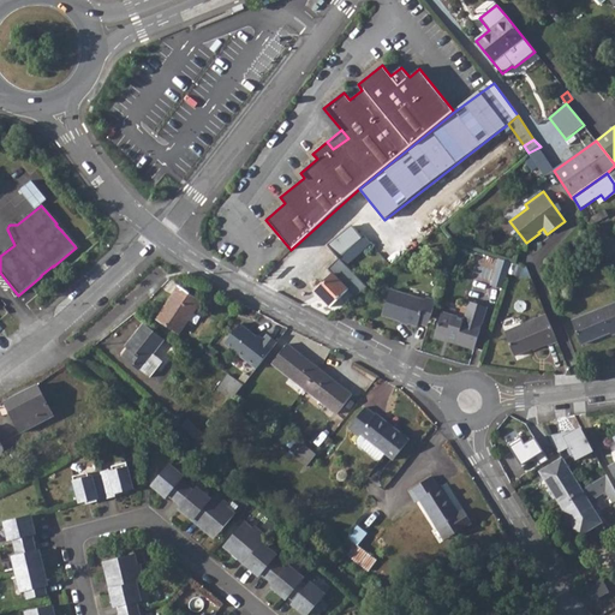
[(329,245),(340,258),(363,238),(352,226),(329,245)]
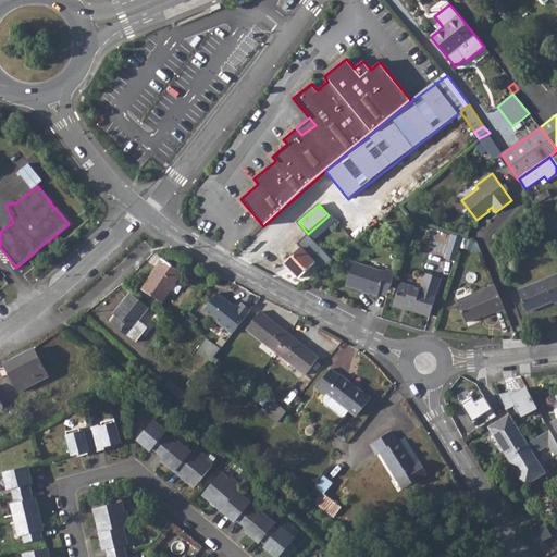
[(329,215),(308,234),(313,240),(336,220),(331,214),(329,215)]
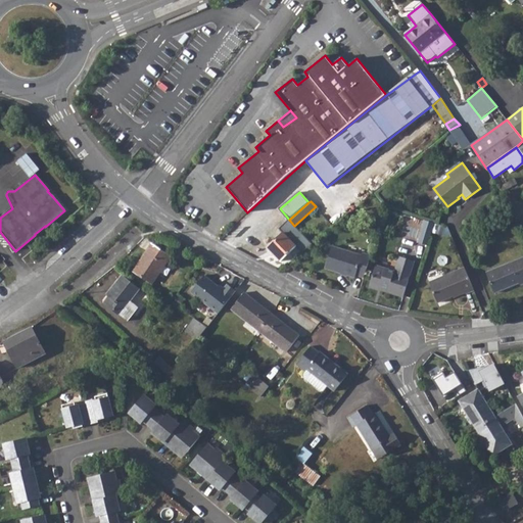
[(418,240),(429,244),(436,223),(426,219),(418,240)]
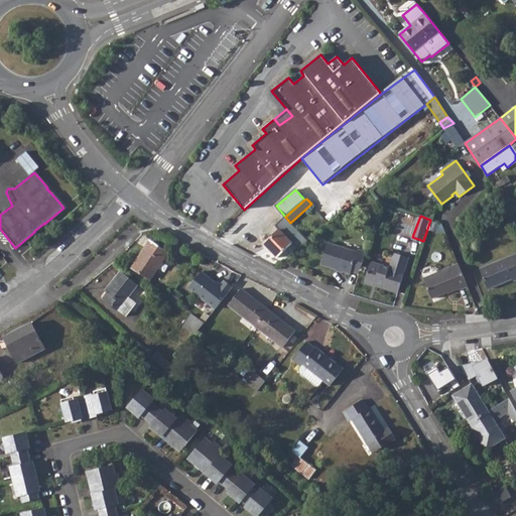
[(264,244),(277,258),(298,239),(286,226),(281,231),(279,230),(264,244)]
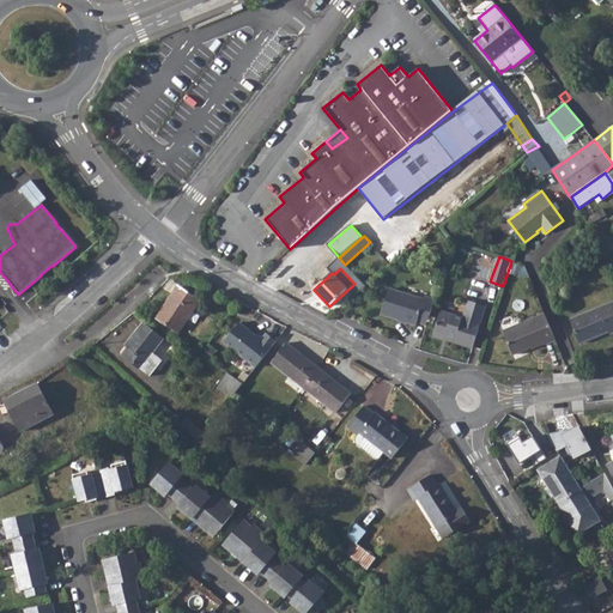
[(177,285),(157,317),(178,332),(200,302),(177,285)]
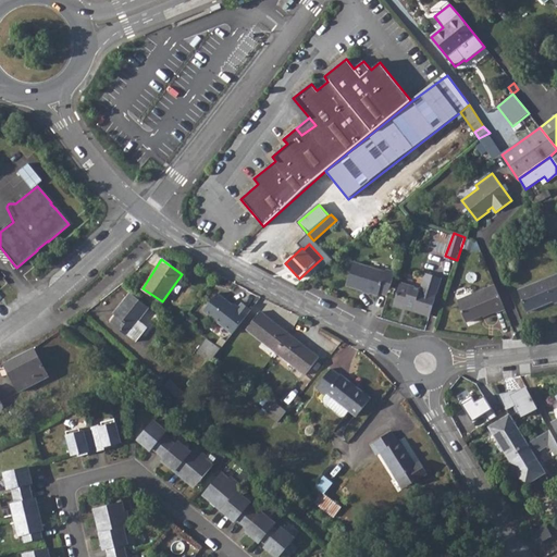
[(188,262),(184,270),(190,274),(195,267),(188,262)]
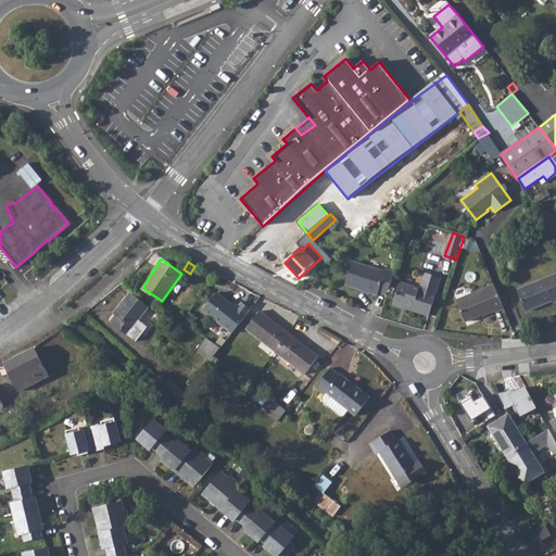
[(378,292),(387,294),(394,272),(386,268),(384,272),(353,263),(345,285),(378,295),(378,292)]
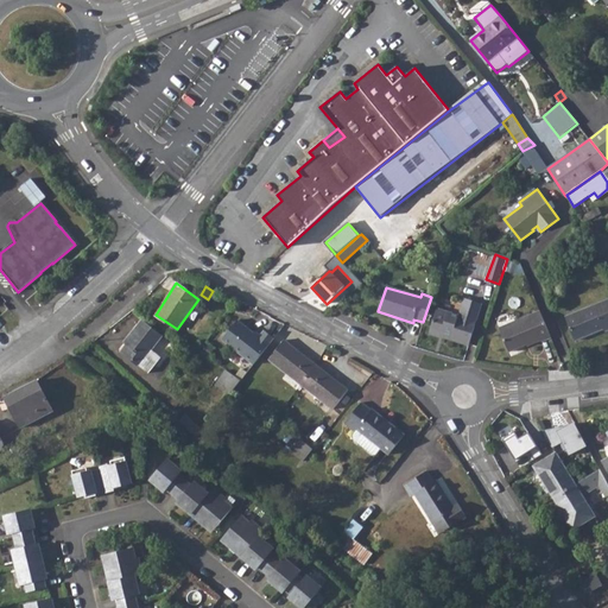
[(437,308),(430,331),(443,335),(442,337),(468,346),(481,303),(464,298),(458,315),(437,308)]
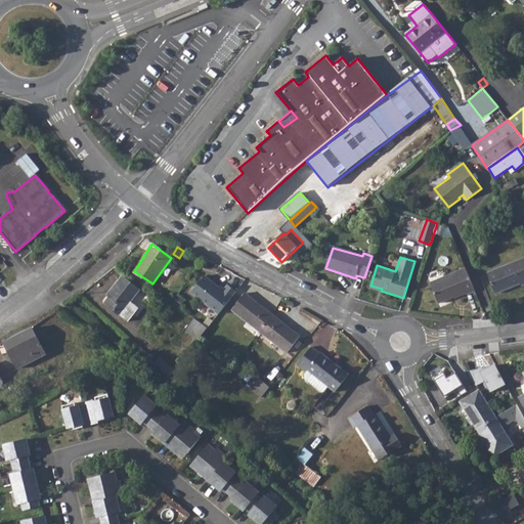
[(523,258),(487,273),(495,293),(520,282),(521,286),(523,284),(523,258)]
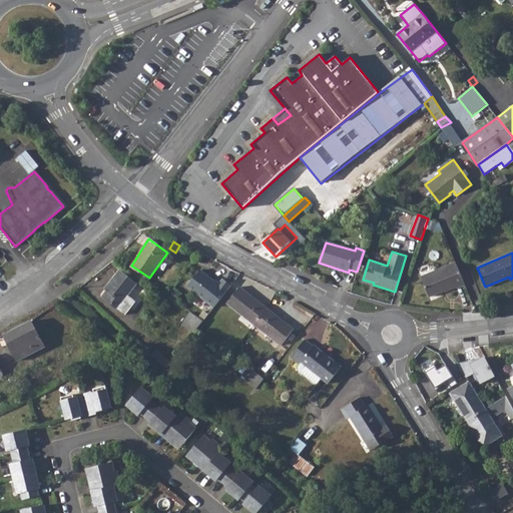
[(465,285),(456,262),(421,276),(429,296),(444,290),(444,292),(456,287),(457,288),(465,285)]
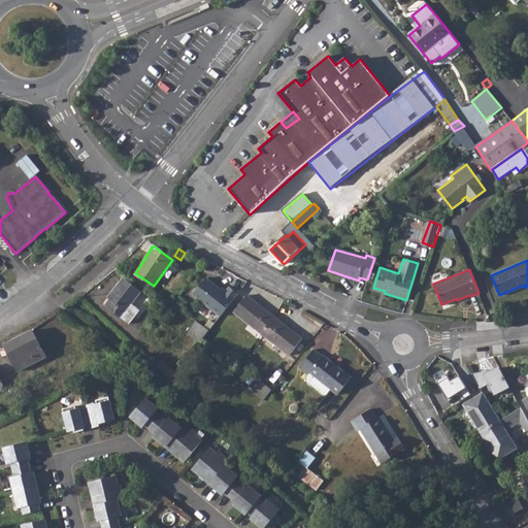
[(109,299),(105,305),(129,324),(140,310),(132,303),(141,292),(124,277),(108,297),(109,299)]
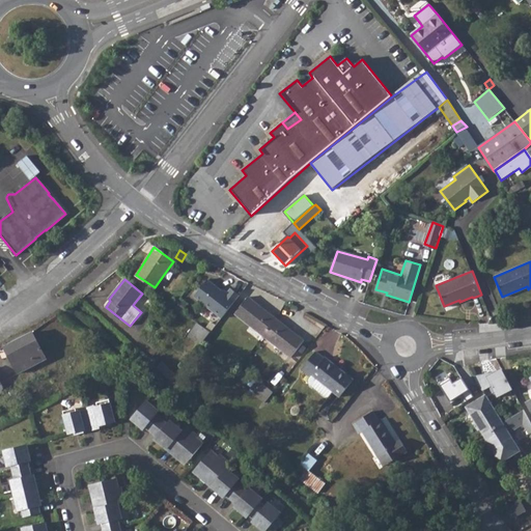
[(194,297),(221,317),(240,295),(230,287),(226,294),(207,279),(194,297)]
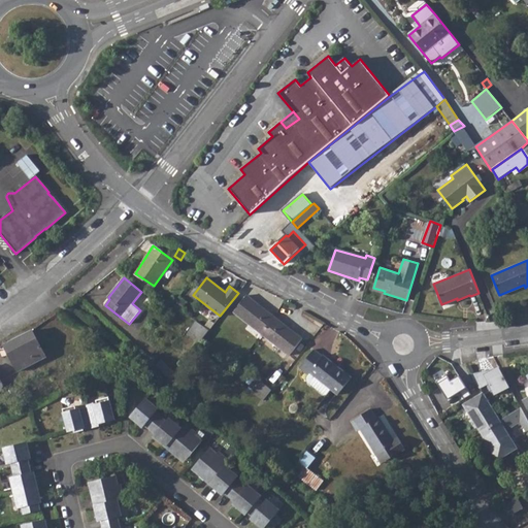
[(246,295),(234,310),(290,355),(302,338),(246,295)]
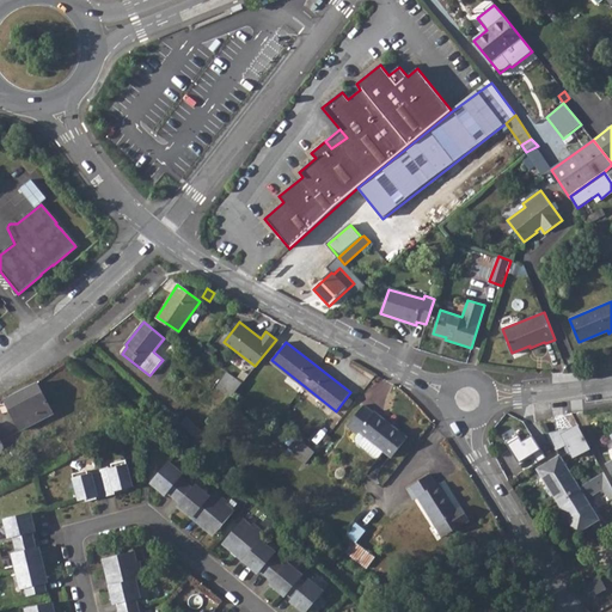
[(227,373),(218,386),(231,396),(242,383),(227,373)]
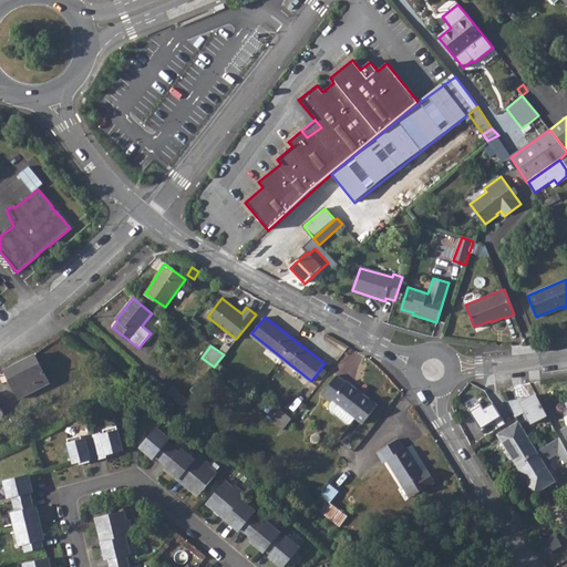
[(34,354),(4,370),(19,399),(48,383),(34,354)]
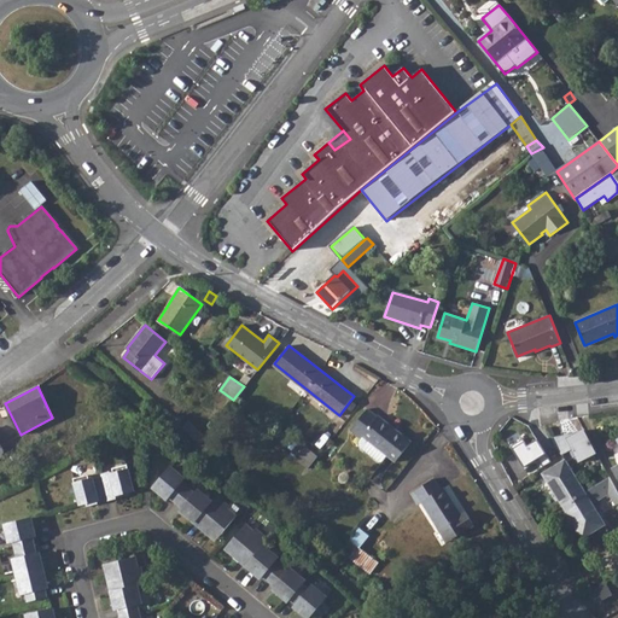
[(378,417),(367,408),(351,430),(362,437),(360,439),(361,445),(383,462),(389,455),(396,461),(412,441),(379,415),(378,417)]
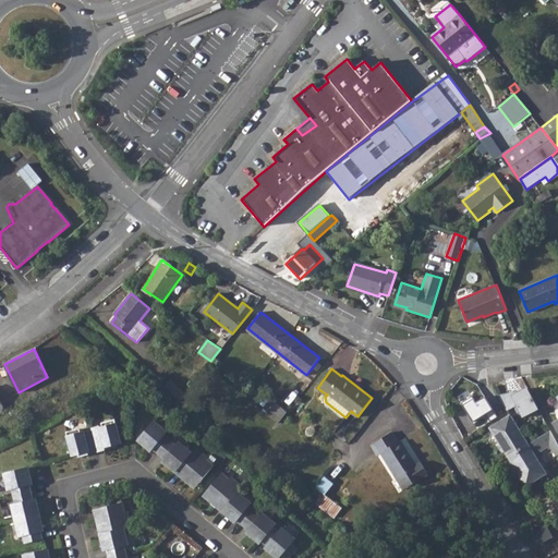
[(169,379),(164,387),(179,400),(185,393),(169,379)]
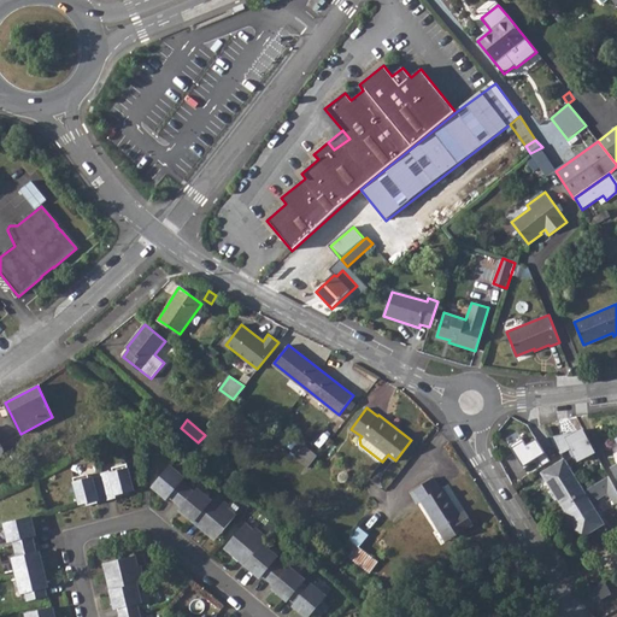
[(564,430),(552,439),(562,456),(573,450),(579,463),(597,453),(585,430),(571,438),(564,430)]
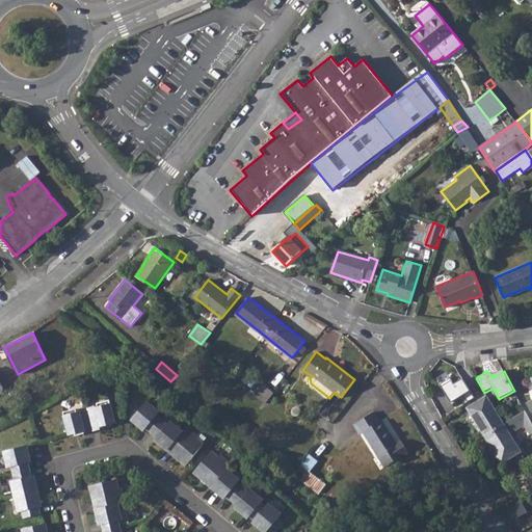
[(475,398),(463,378),(454,383),(451,378),(441,384),(452,402),(463,395),(469,402),(475,398)]
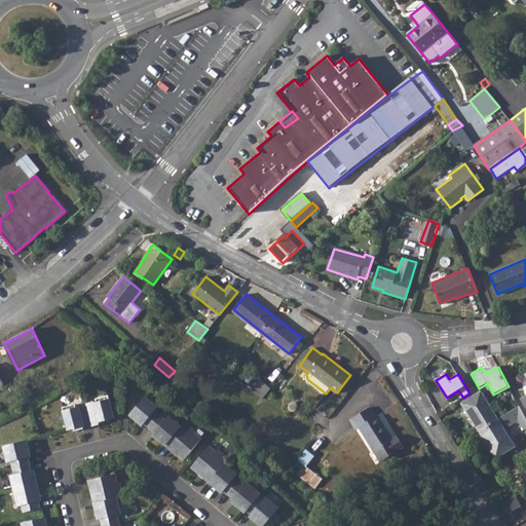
[(261,379),(252,390),(262,400),(271,387),(261,379)]
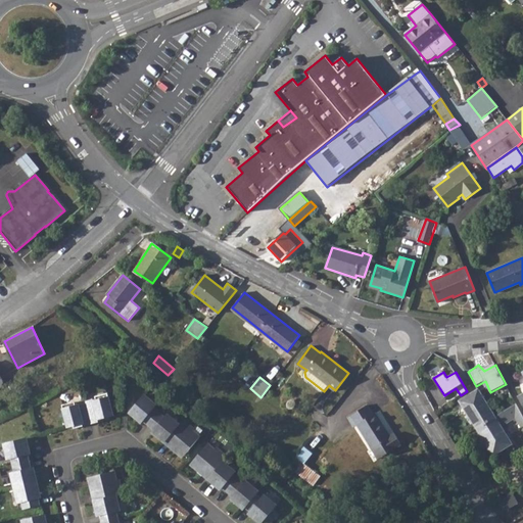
[(460,400),(477,428),(495,417),(478,389),(460,400)]
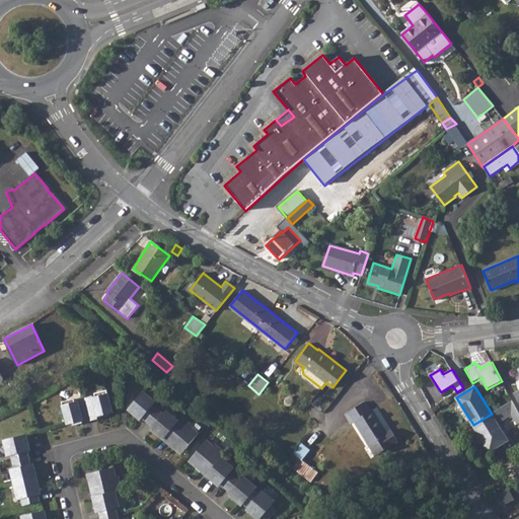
[(91,395),(83,397),(89,420),(106,416),(105,414),(112,412),(106,390),(93,393),(94,397),(92,397),(91,395)]
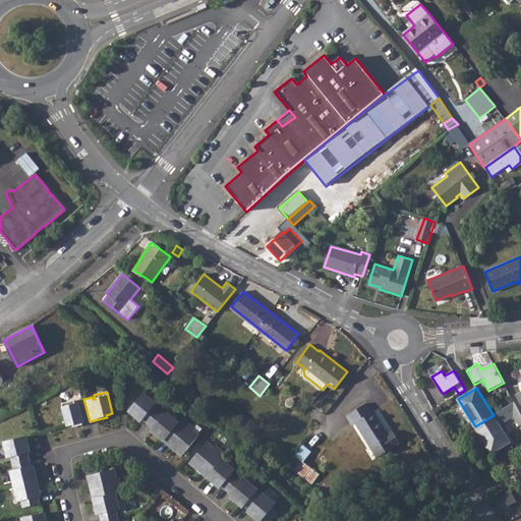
[(138,417),(147,424),(159,411),(153,406),(155,403),(143,394),(128,411),(137,418),(138,417)]
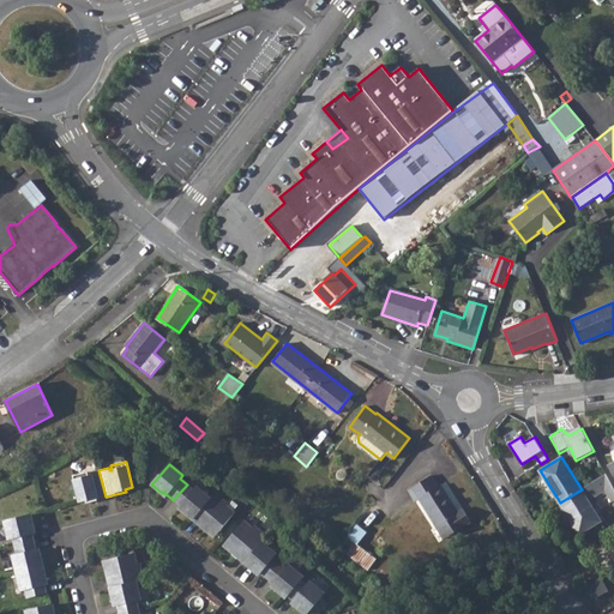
[(72,475),(79,500),(86,499),(88,501),(106,497),(98,470),(89,473),(90,475),(88,476),(86,471),(72,475)]
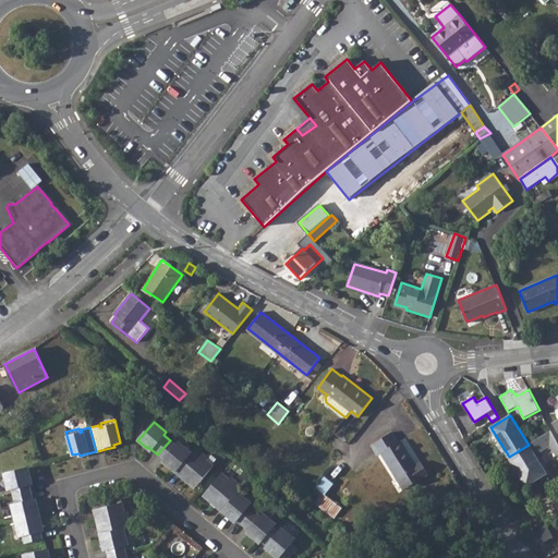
[(381,452),(398,478),(402,475),(409,486),(429,474),(422,462),(419,464),(415,466),(412,461),(414,459),(402,439),(399,440),(393,431),(372,444),(379,455),(381,452)]
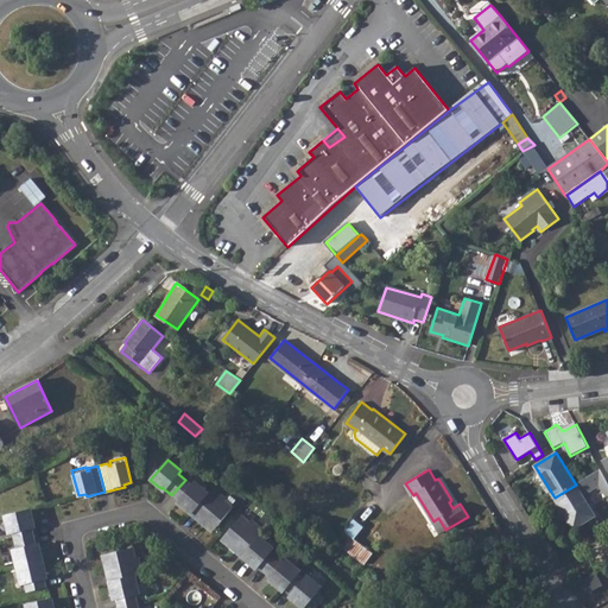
[(576,485),(555,498),(574,529),(595,517),(583,496),(599,487),(607,482),(601,470),(576,485)]
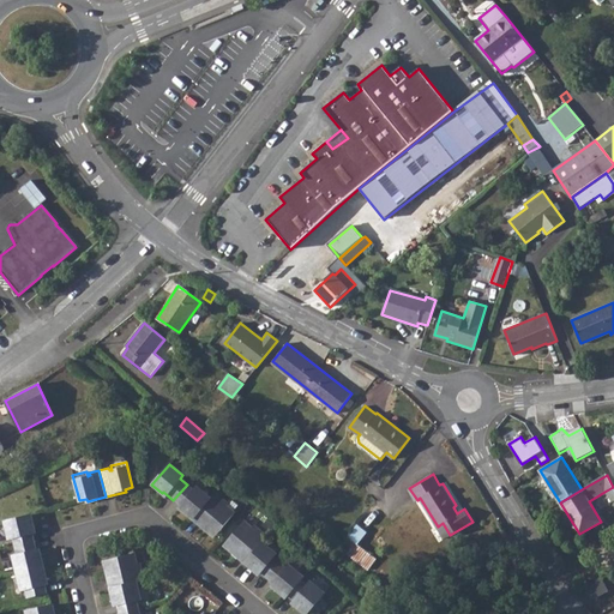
[(187,485),(173,500),(184,509),(182,511),(192,519),(209,498),(196,487),(193,489),(187,485)]
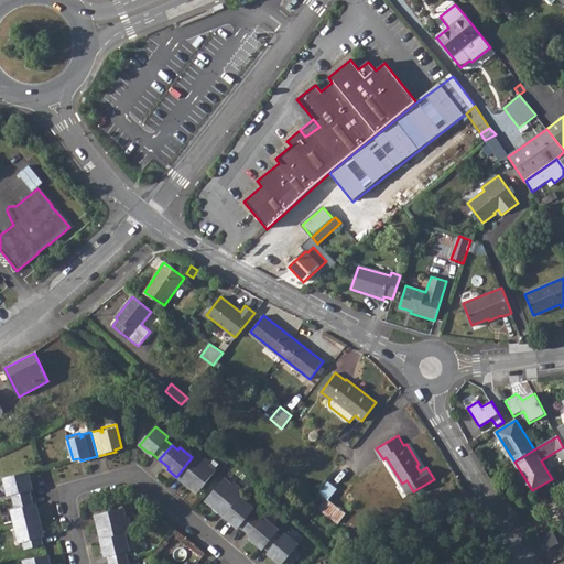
[(192,457),(176,477),(188,487),(192,484),(199,490),(215,472),(207,465),(209,464),(196,453),(192,457)]
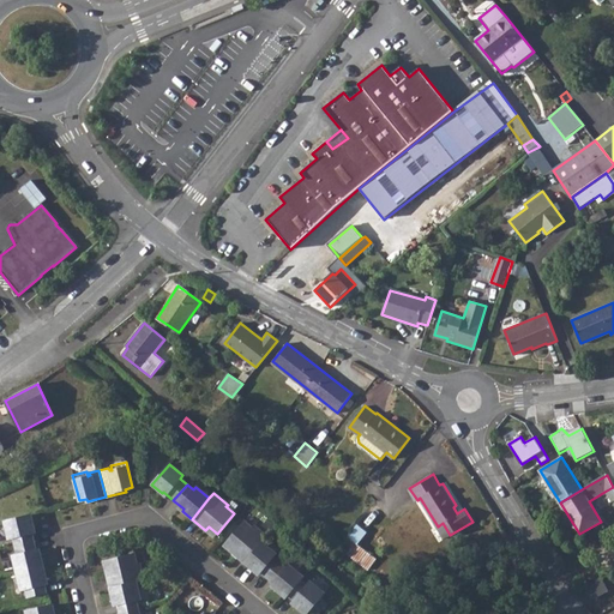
[(11,537),(13,546),(34,541),(31,528),(34,528),(30,515),(4,521),(8,539),(11,537)]
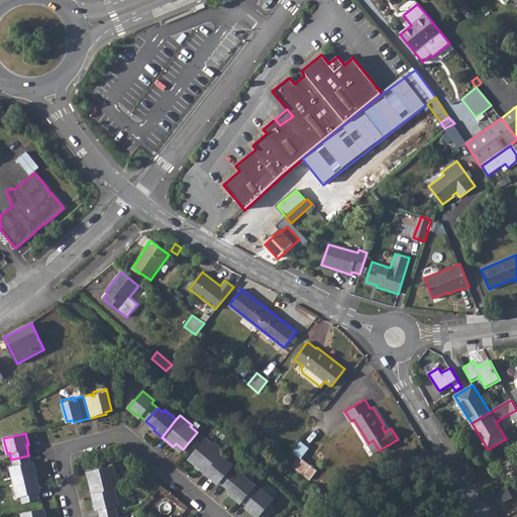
[(205,439),(190,456),(197,461),(194,464),(206,475),(221,457),(225,453),(213,443),(211,445),(205,439)]
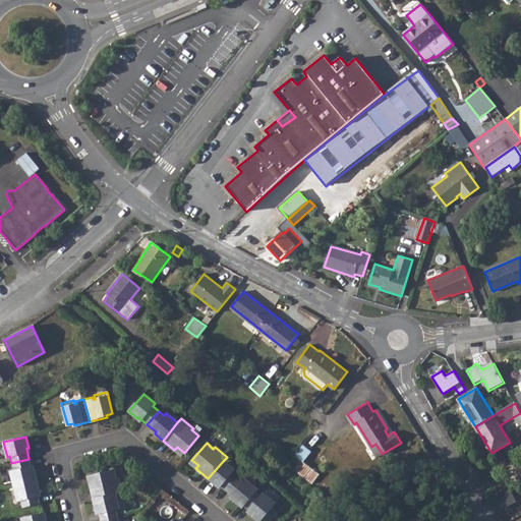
[(375,444),(371,447),(378,457),(382,454),(375,444)]
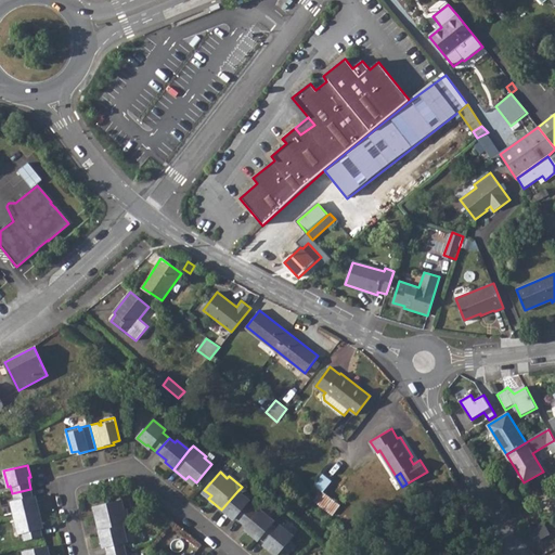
[(189,476),(185,479),(193,486),(196,482),(189,476)]
